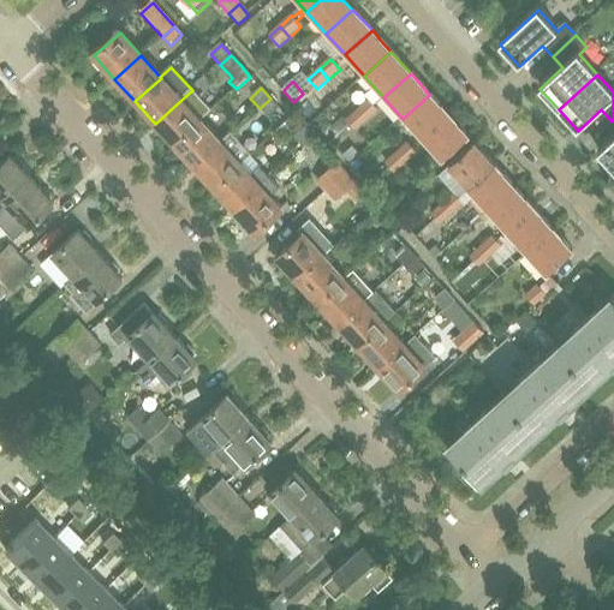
[(403,142),(415,131),(422,139),(449,115),(441,107),(441,108),(429,95),(403,119),(404,120),(393,130),(403,142)]
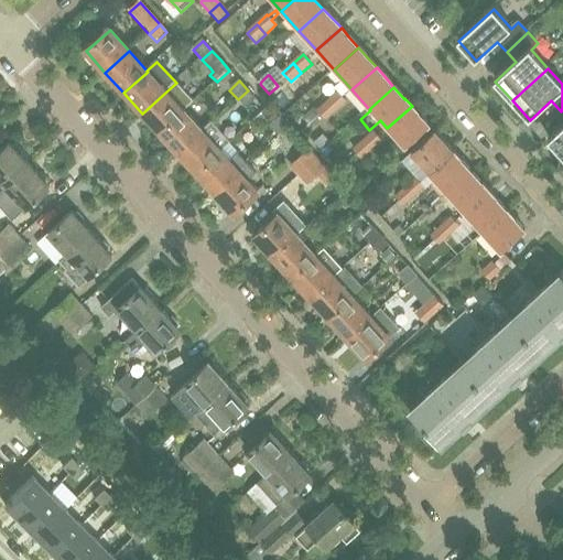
[(257,99),(248,90),(238,99),(247,109),(257,99)]
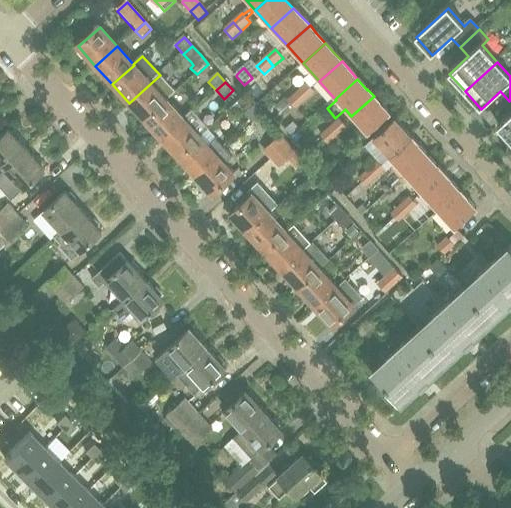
[(129,103),(146,121),(168,102),(151,83),(129,103)]
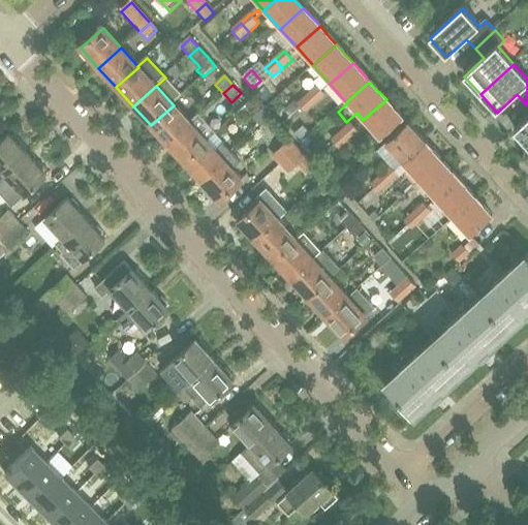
[(317,88),(308,96),(315,105),(325,96),(317,88)]
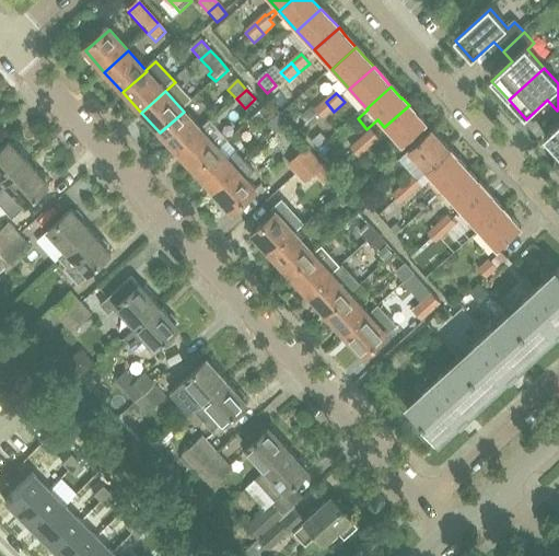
[(324,120),(334,112),(326,102),(315,111),(324,120)]
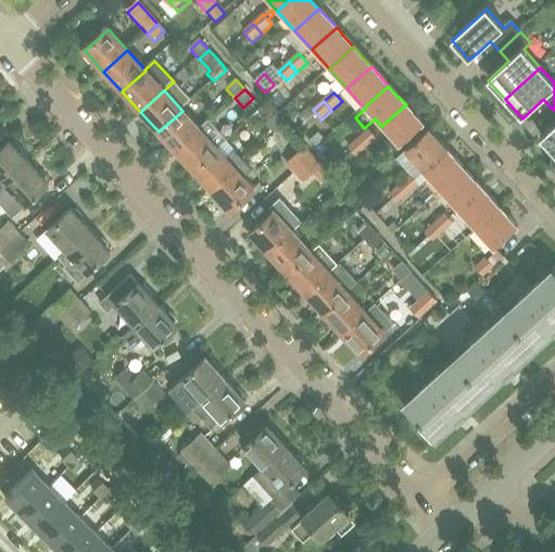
[(413,113),(406,104),(381,126),(400,147),(424,125),(413,113)]
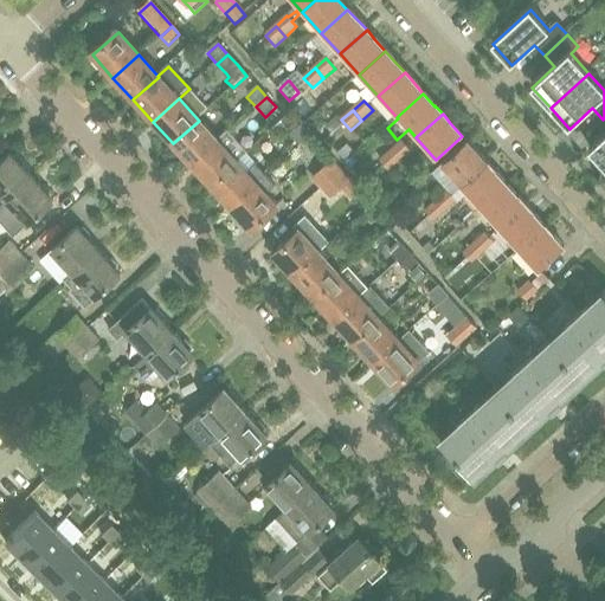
[(604,136),(590,150),(604,167),(604,117),(603,120),(604,121),(604,136)]
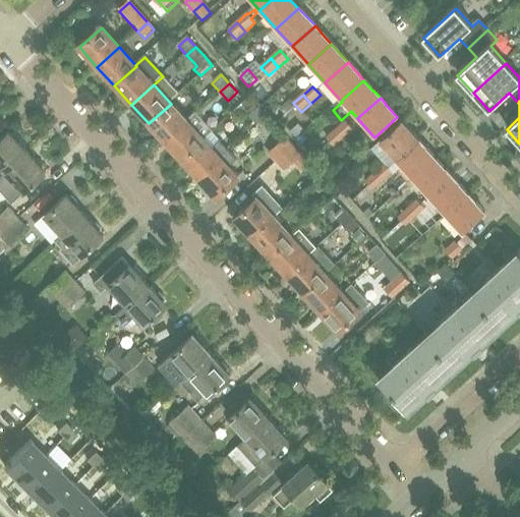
[(149,123),(166,142),(187,122),(171,104),(149,123)]
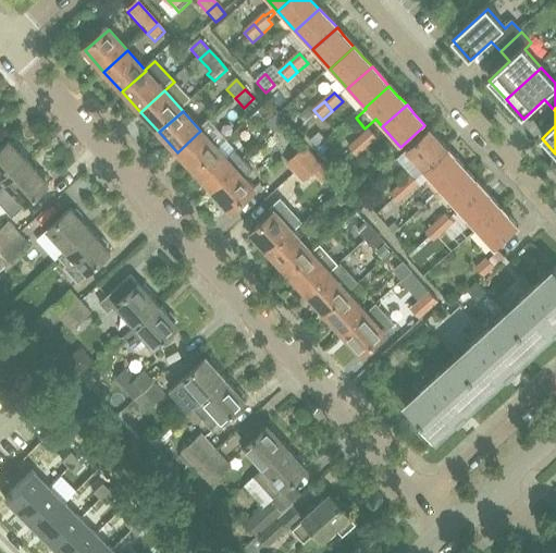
[(285,126),(276,117),(267,125),(275,135),(285,126)]
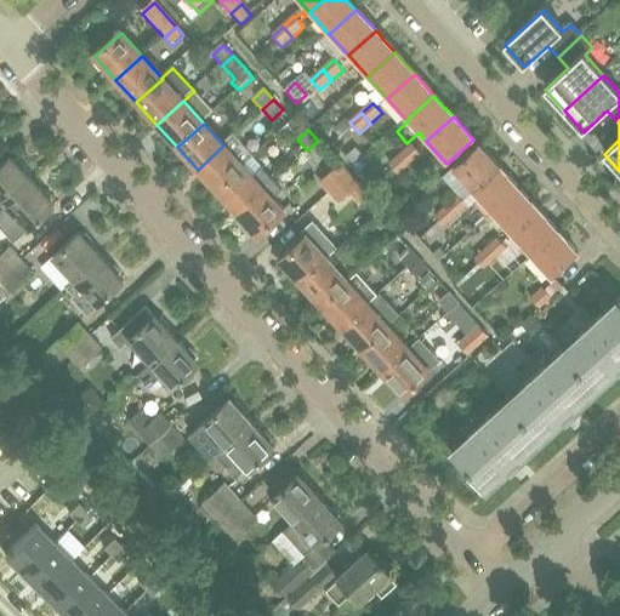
[(198,170),(217,192),(243,167),(223,146),(198,170)]
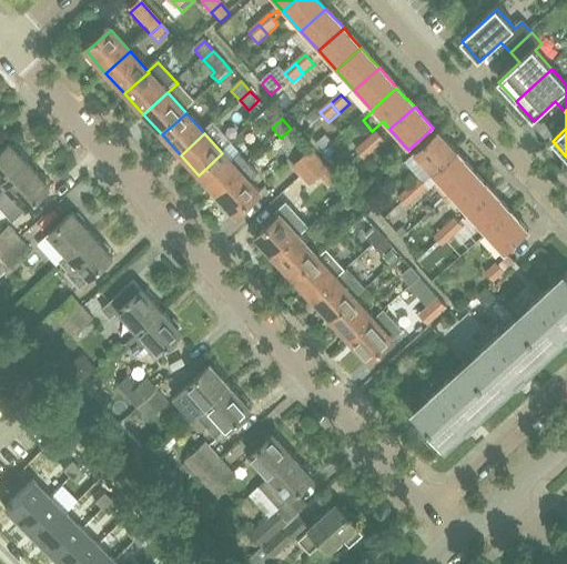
[(376,133),(366,143),(374,152),(385,143),(376,133)]
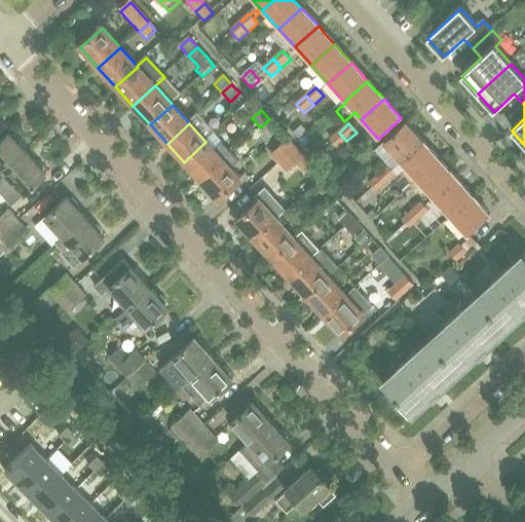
[(306,136),(297,124),(290,132),(299,142),(306,136)]
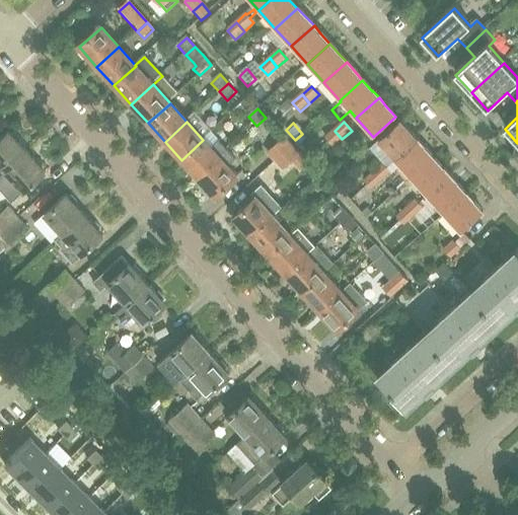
[(378,143),(395,161),(418,141),(412,134),(411,134),(400,123),(378,143)]
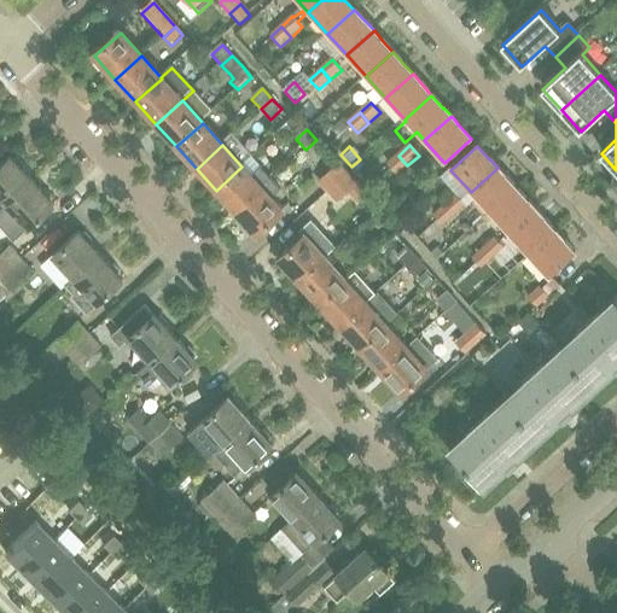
[(399,156),(386,165),(396,175),(407,165),(399,156)]
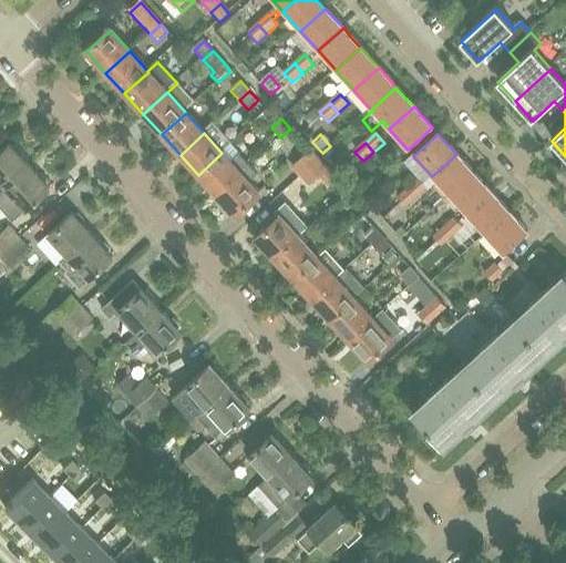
[(0,154),(0,182),(7,190),(31,167),(11,145),(0,154)]
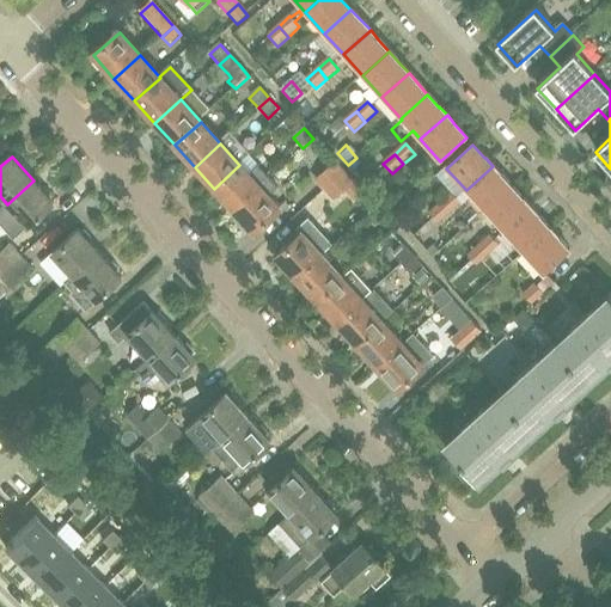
[(346,173),(335,163),(315,183),(324,194),(346,173)]
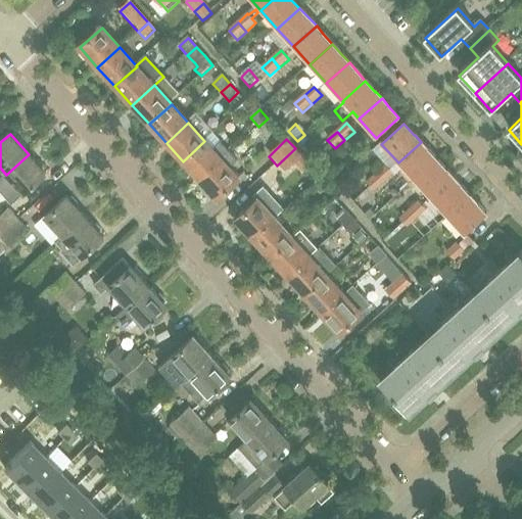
[(183,161),(200,180),(229,153),(221,145),(214,151),(204,141),(183,161)]
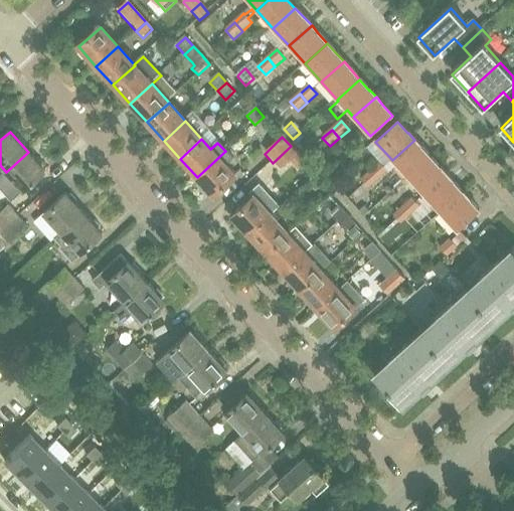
[(392,160),(408,178),(431,158),(420,147),(421,147),(414,140),(392,160)]
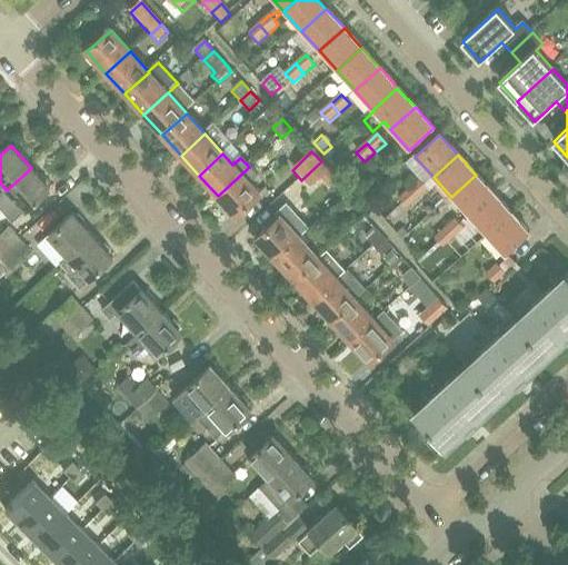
[(339,181),(321,161),(301,180),(310,189),(320,180),(329,190),(339,181)]
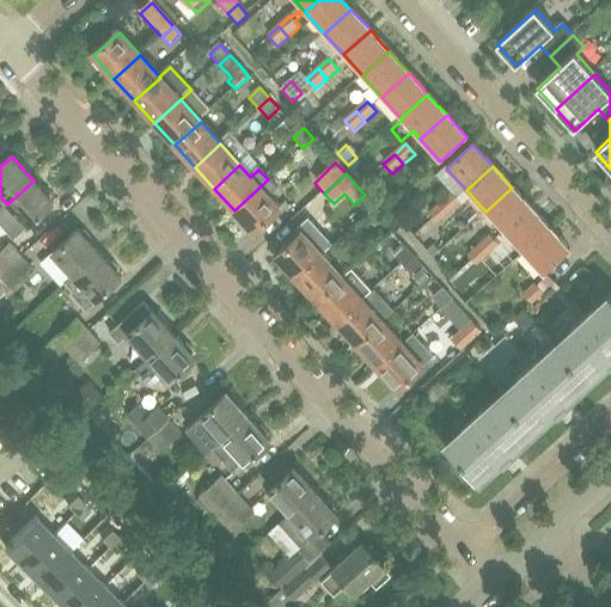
[(289,203),(268,179),(234,210),(255,234),(289,203)]
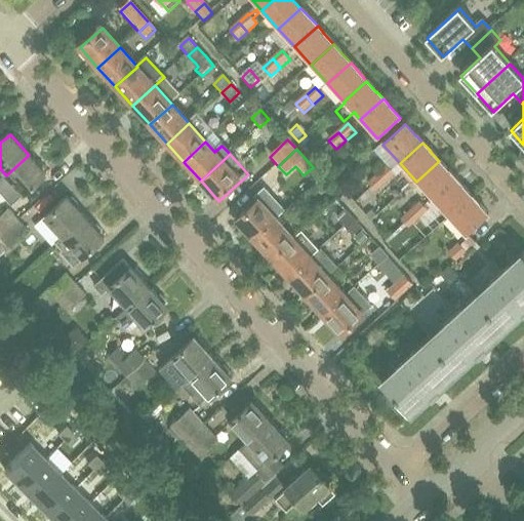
[(47,176),(29,155),(6,175),(25,197),(47,176)]
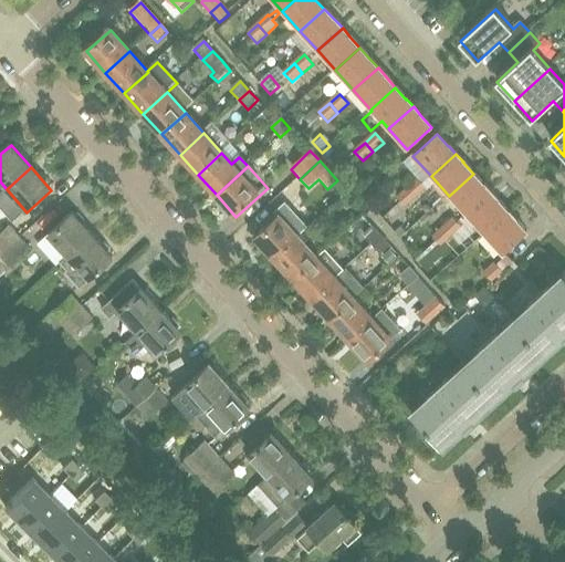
[(449,196),(467,216),(491,194),(484,185),(484,186),(473,174),(449,196)]
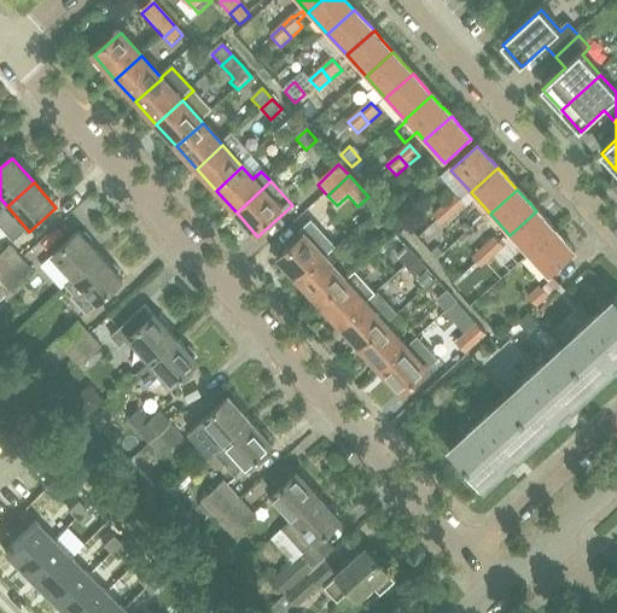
[(457,197),(446,206),(455,217),(466,206),(457,197)]
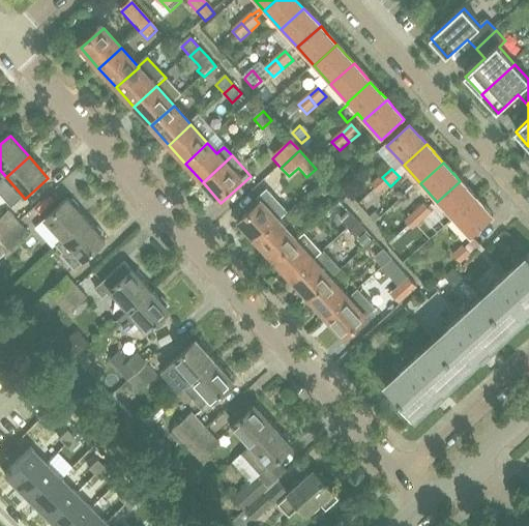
[(380,195),(390,186),(382,177),(372,186),(380,195)]
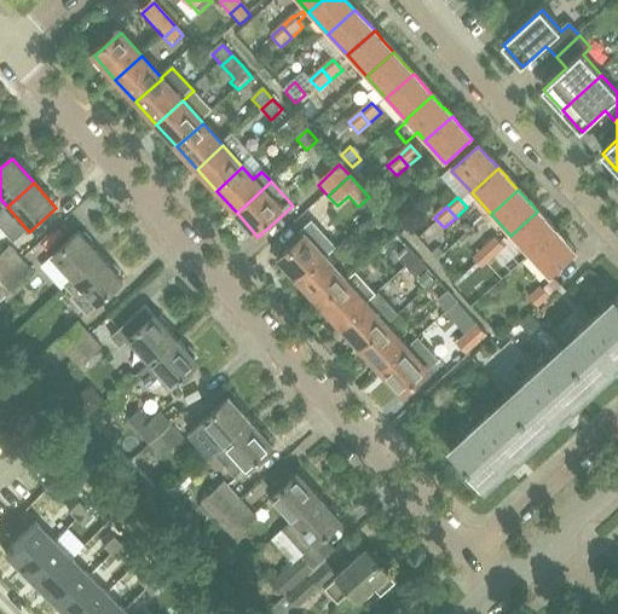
[(380,231),(391,221),(381,212),(371,221),(380,231)]
